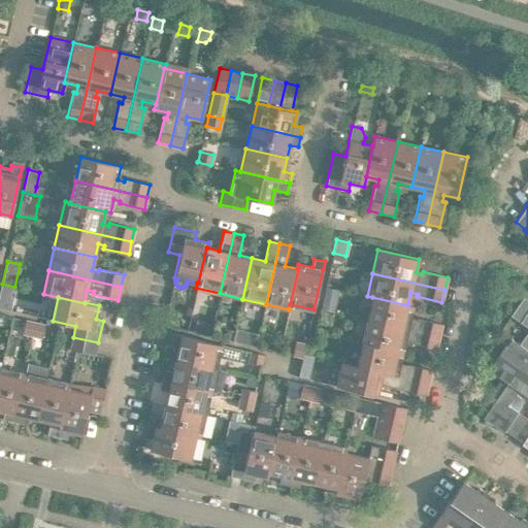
[(367,320),(439,336),(441,324),(417,319),(417,321),(409,320),(413,306),(407,304),(407,305),(372,297),(367,320)]
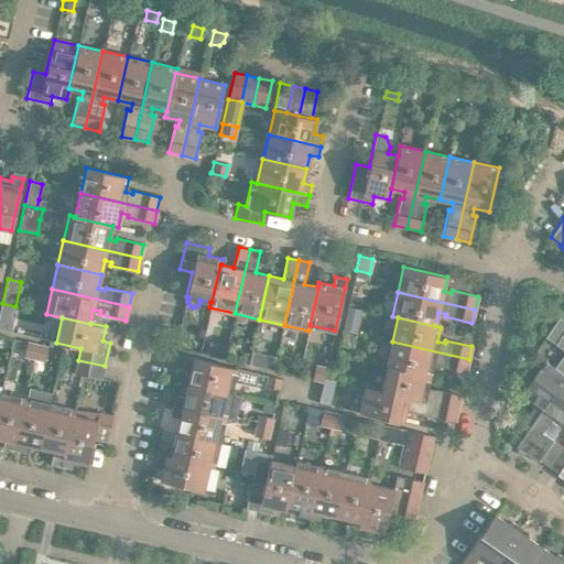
[(542,409),(554,392),(563,377),(563,321),(559,317),(545,337),(563,349),(563,353),(554,368),(543,360),(520,394),(534,404),(542,409)]
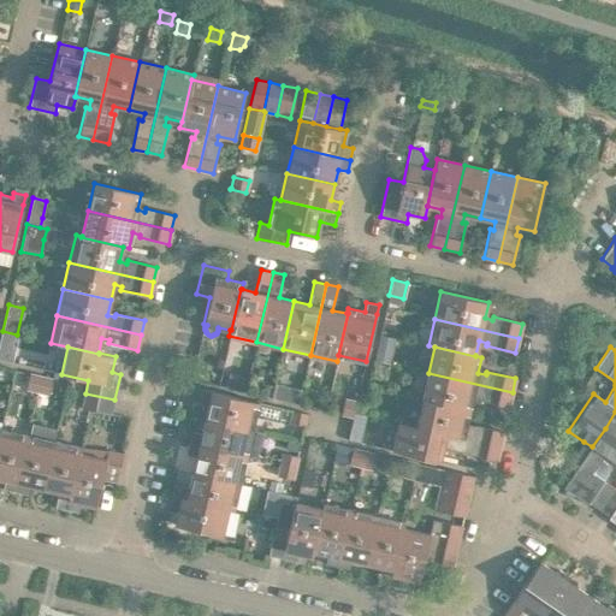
[(0,359),(12,362),(15,354),(0,350),(0,359)]
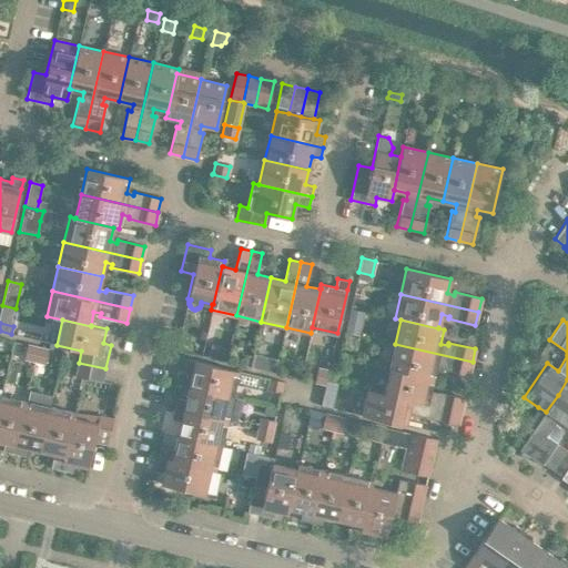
[(346,324),(344,332),(357,335),(359,327),(346,324)]
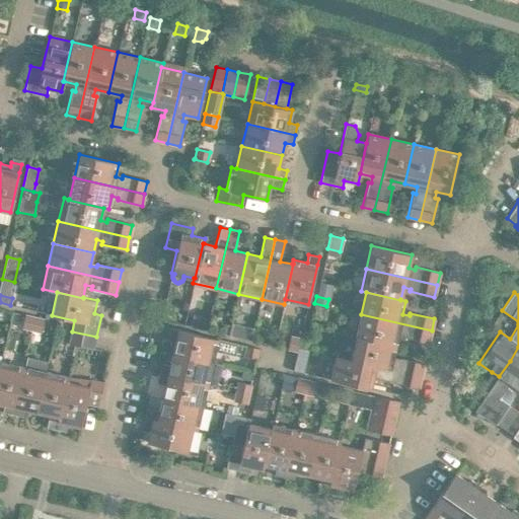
[(31,329),(34,317),(24,314),(21,327),(31,329)]
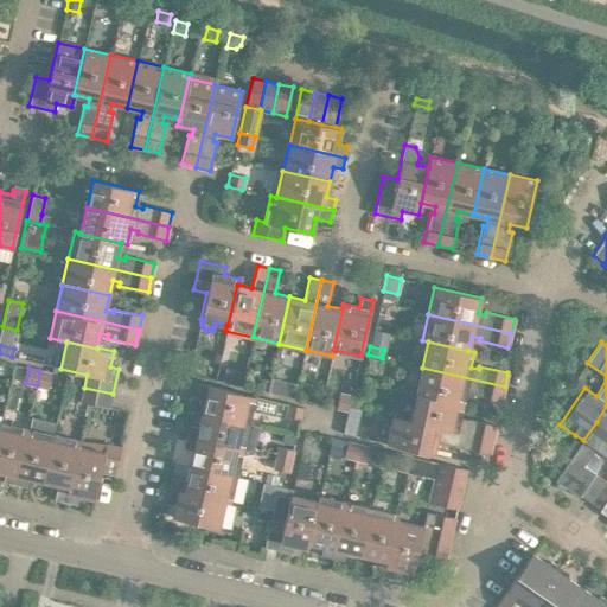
[(502,402),(505,387),(422,368),(416,394),(462,406),(466,390),(473,391),(473,395),(502,402)]
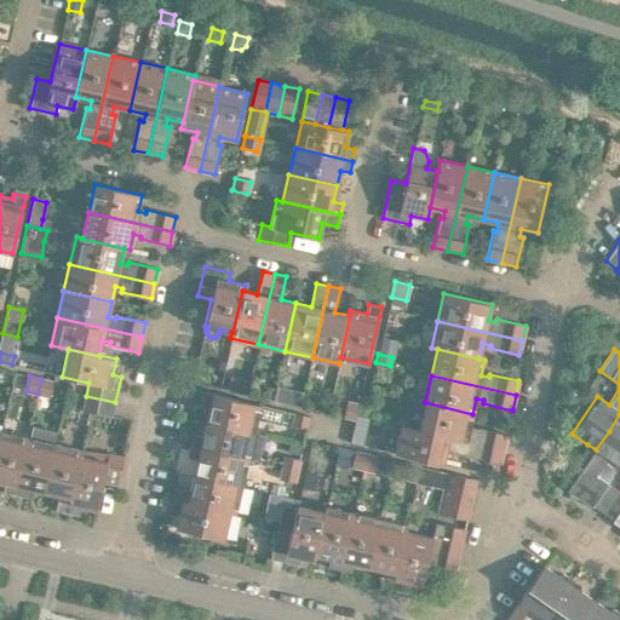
[(52,382),(41,379),(38,394),(49,397),(52,382)]
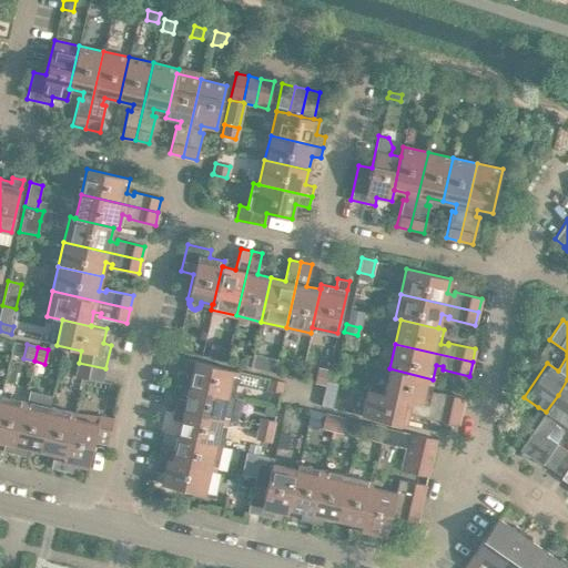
[(252,363),(273,368),(275,357),(255,352),(252,363)]
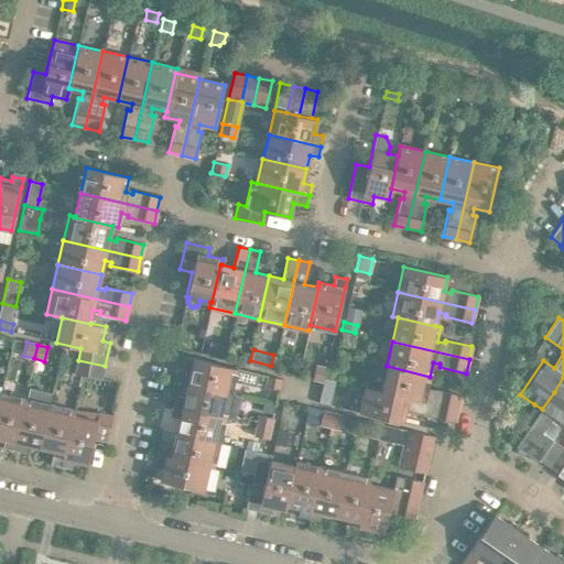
[(191,369),(187,383),(230,393),(237,368),(193,358),(184,357),(182,367),(191,369)]
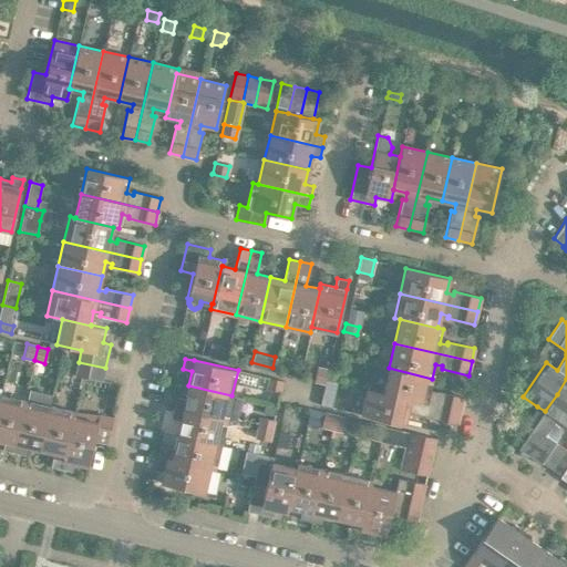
[(102,382),(105,368),(79,362),(75,375),(102,382)]
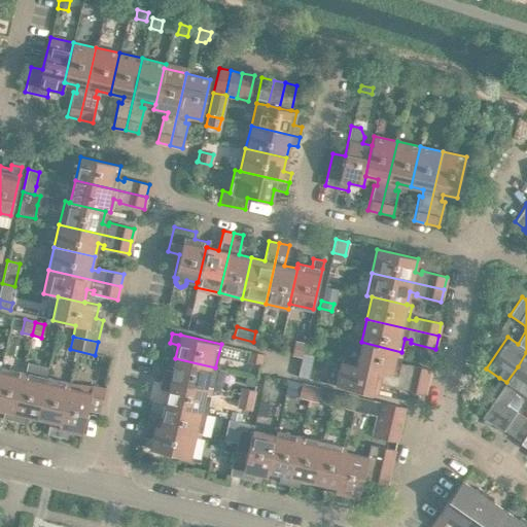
[(305,344),(291,341),(288,353),(302,356),(305,344)]
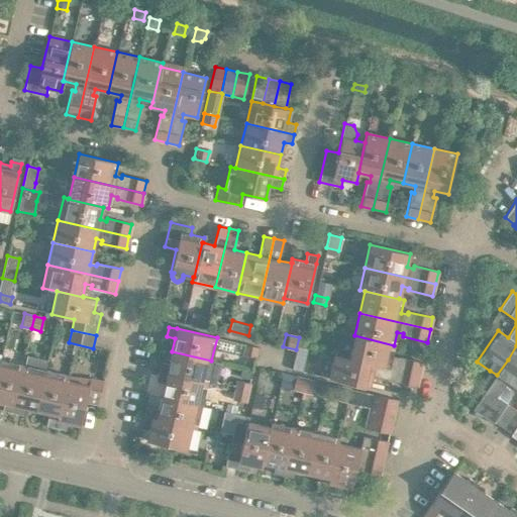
[(397,359),(391,357),(394,345),(354,335),(348,357),(419,375),(422,363),(398,356),(397,359)]
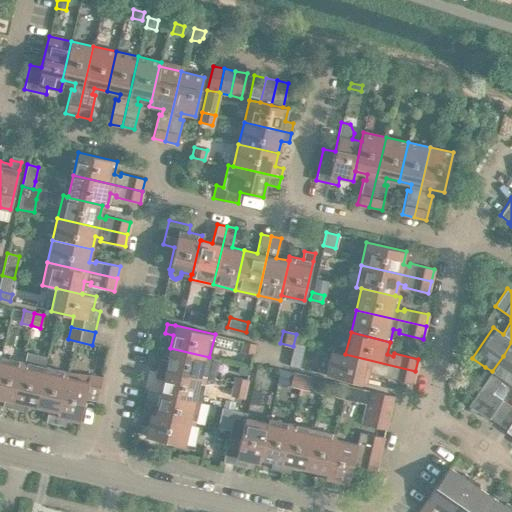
[(253,354),(255,344),(243,341),(240,351),(253,354)]
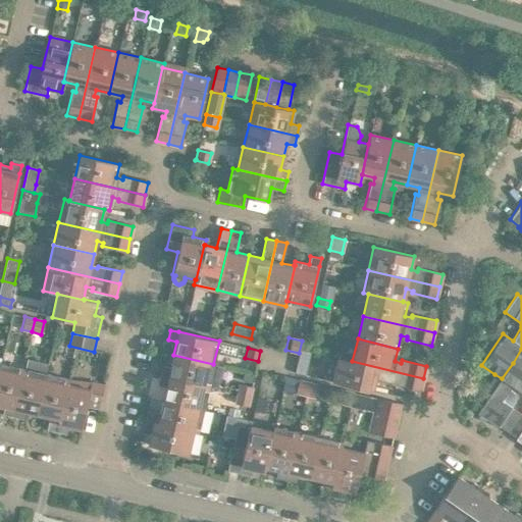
[(521,349),(513,363),(521,369),(521,349)]
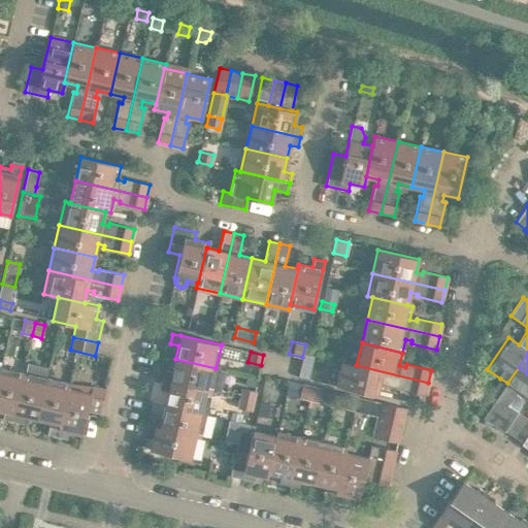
[(210,391),(216,368),(175,359),(172,371),(164,369),(162,380),(210,391)]
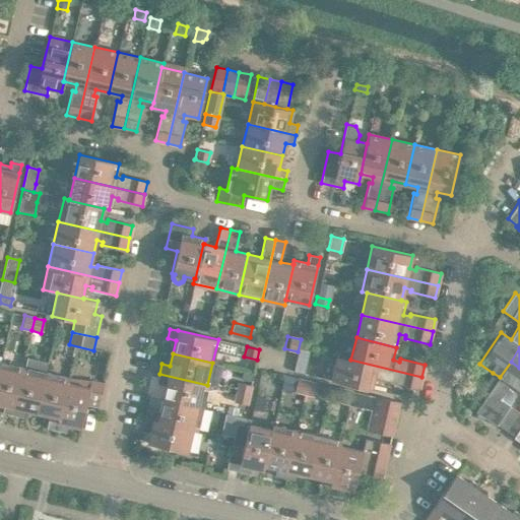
[(419,389),(421,377),(350,360),(336,356),(331,380),(371,389),(374,376),(395,381),(395,383),(419,389)]
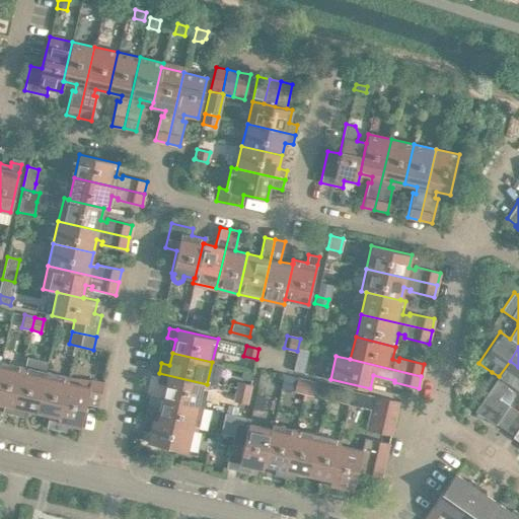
[(0,402),(4,404),(2,413),(12,415),(22,366),(0,360),(0,402)]
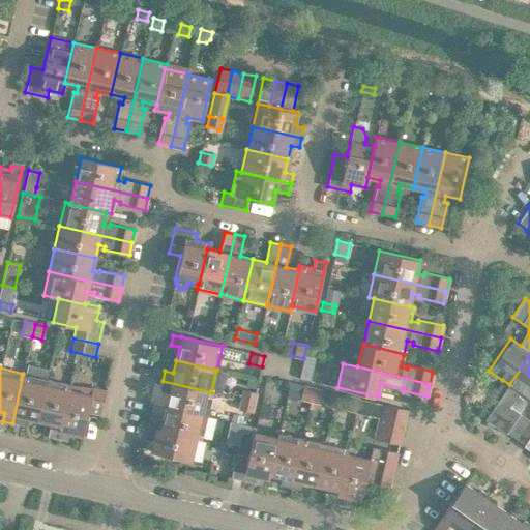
[(311,370),(301,367),(298,378),(308,380),(311,370)]
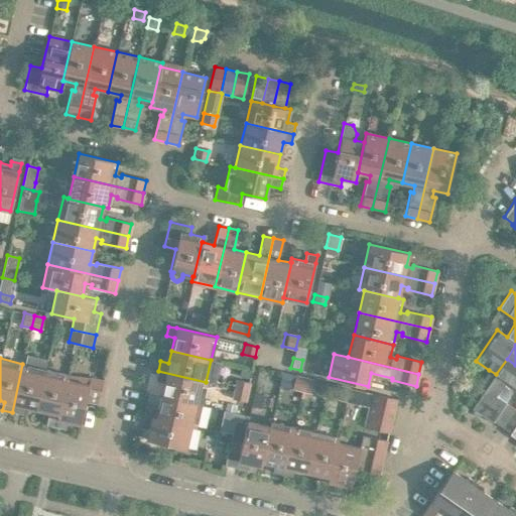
[(515,387),(515,365),(507,359),(496,374),(487,386),(472,408),(475,410),(473,413),(479,417),(480,414),(492,422),(493,420),(502,426),(514,408),(503,401),(505,398),(506,394),(504,390),(501,388),(506,381),(515,387)]
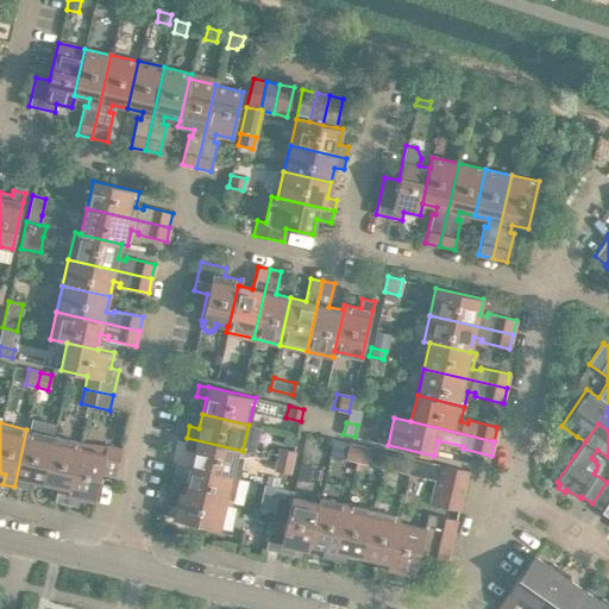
[(27,479),(43,483),(54,435),(26,429),(14,487),(25,489),(27,479)]
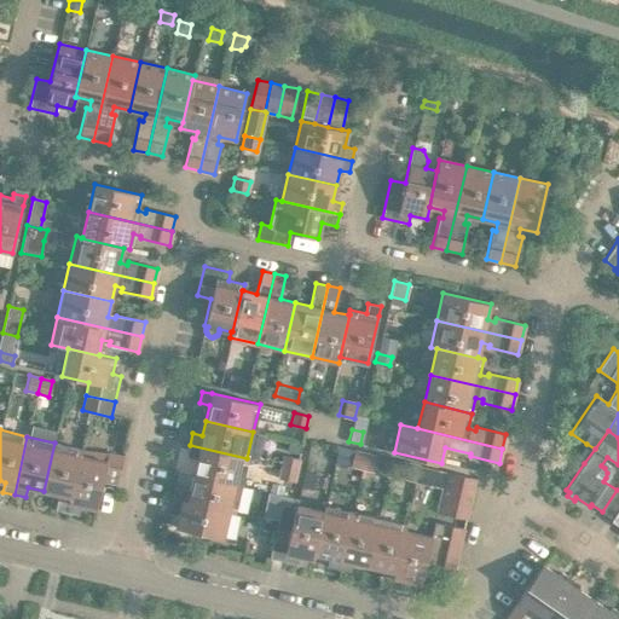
[(58,495),(55,510),(67,513),(80,455),(80,456),(81,450),(55,443),(44,491),(58,495)]
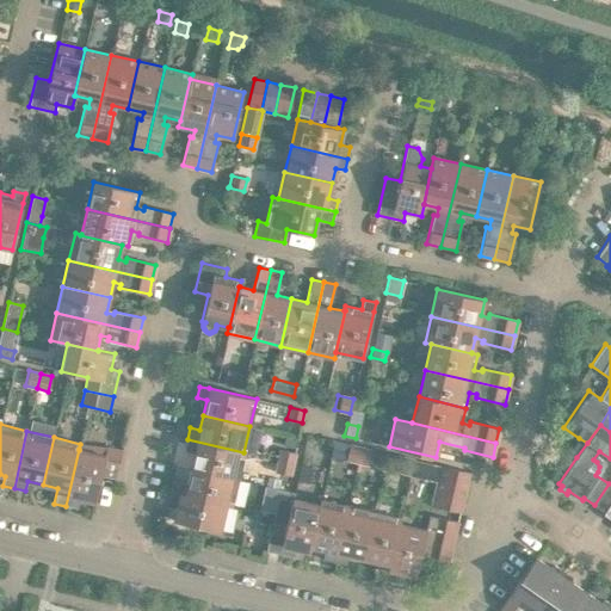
[(579,438),(569,452),(576,457),(587,443),(579,438)]
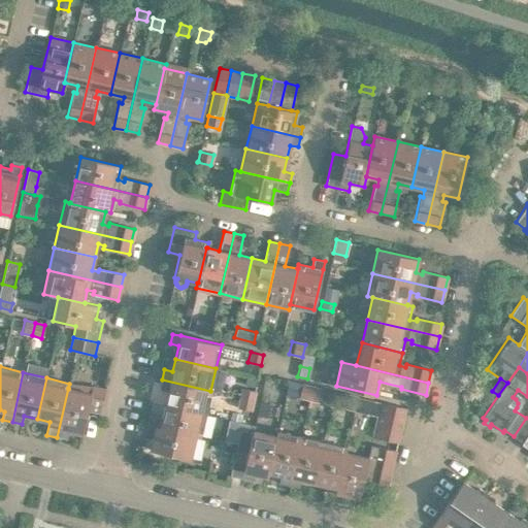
[(168,392),(165,404),(205,414),(210,391),(162,380),(159,390),(168,392)]
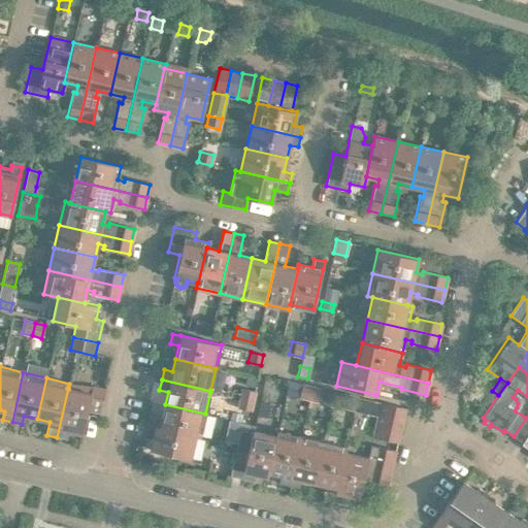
[(299,397),(308,399),(311,387),(302,384),(299,397)]
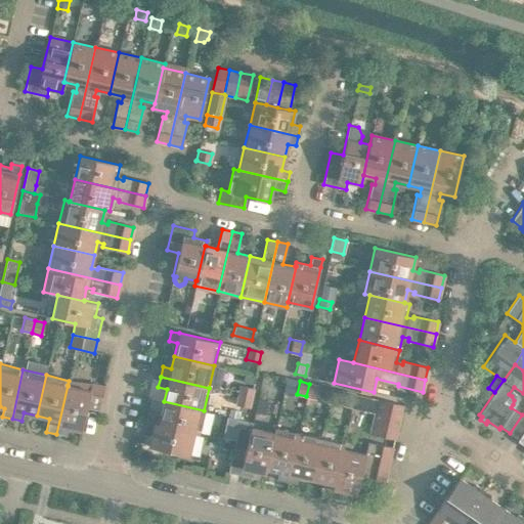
[(89,390),(68,386),(68,385),(56,434),(66,436),(68,428),(81,431),(87,408),(98,410),(104,386),(91,383),(89,390)]
